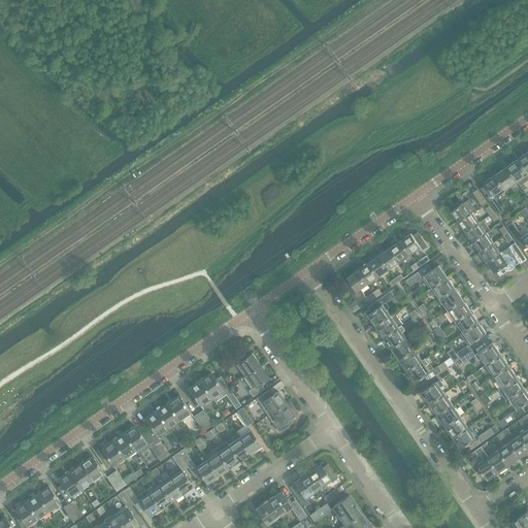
[(527,153),(519,160),(527,173),(527,153)]
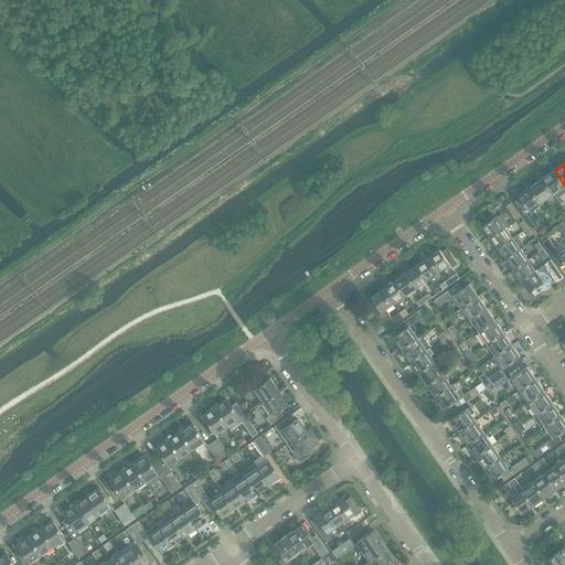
[(554,195),(564,187),(564,185),(555,171),(543,179),(554,195)]
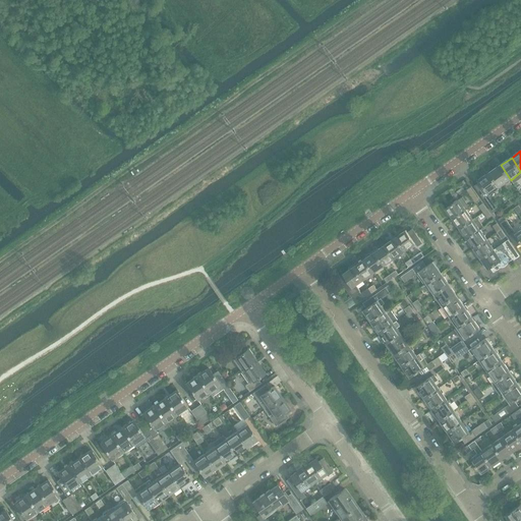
[(500,187),(511,180),(501,165),(489,173),(500,187)]
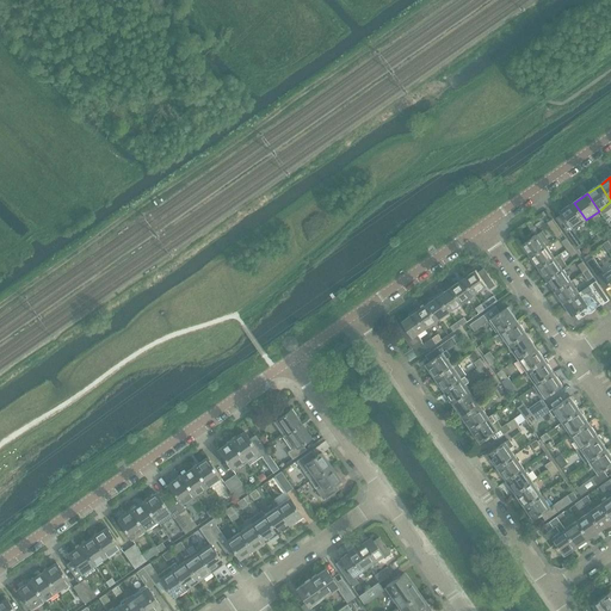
[(574,228),(586,220),(574,203),(561,213),(562,214),(556,218),(579,250),(585,245),(574,228)]
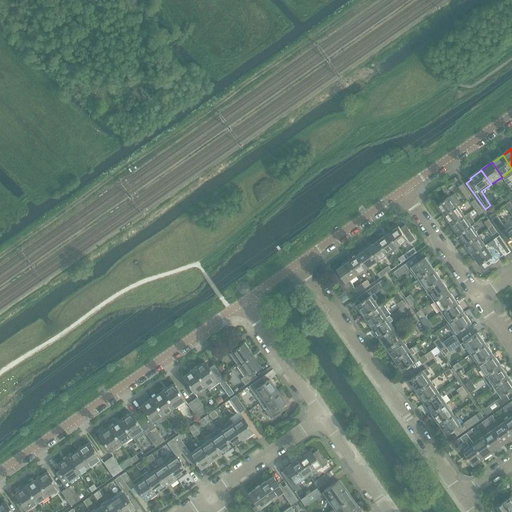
[(472,197),(463,184),(458,187),(467,200),(472,197)]
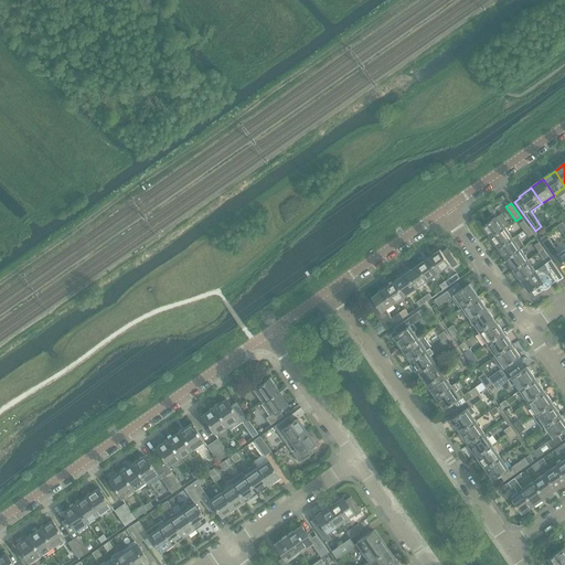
[(492,238),(511,225),(503,214),(499,217),(484,226),(492,238)]
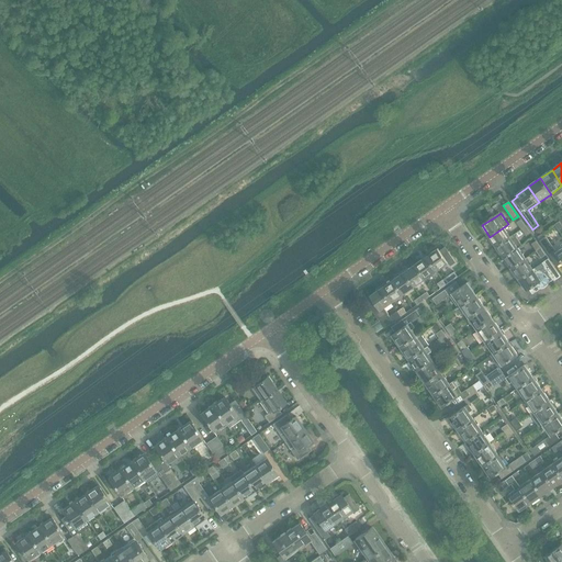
[(521,231),(526,227),(520,220),(516,223),(521,231)]
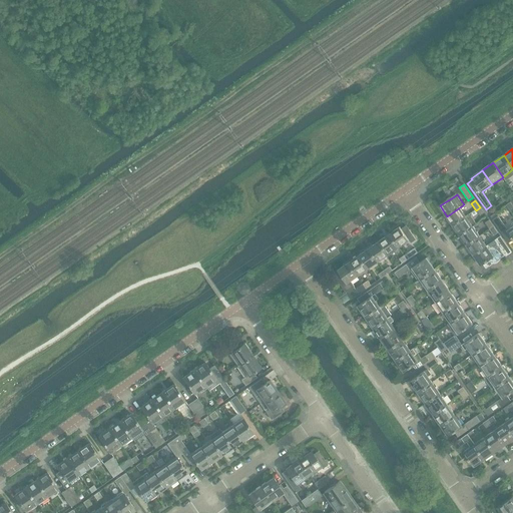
[(454,226),(470,214),(470,213),(466,216),(460,207),(464,204),(447,216),(454,226)]
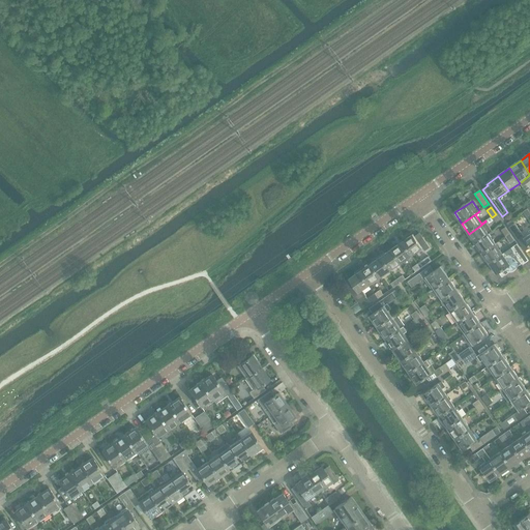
[(496,214),(492,217),(496,224),(500,221),(496,214)]
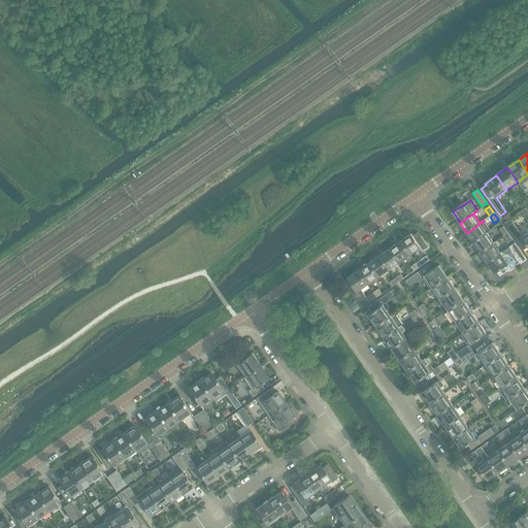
[(527,233),(523,237),(521,235),(510,219),(504,223),(523,251),(527,246),(527,229),(526,230),(527,232),(527,233)]
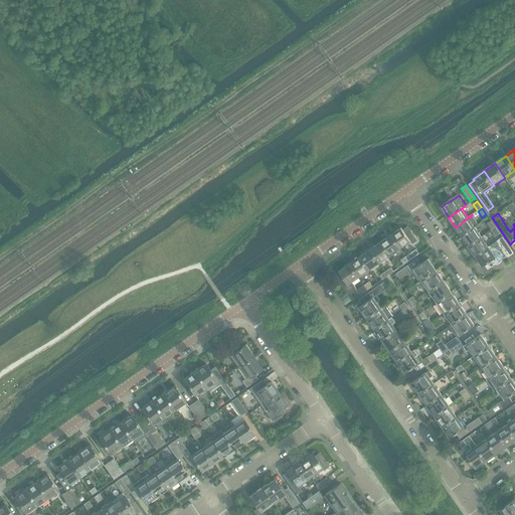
[(462,236),(475,227),(479,224),(472,215),(456,227),(462,236)]
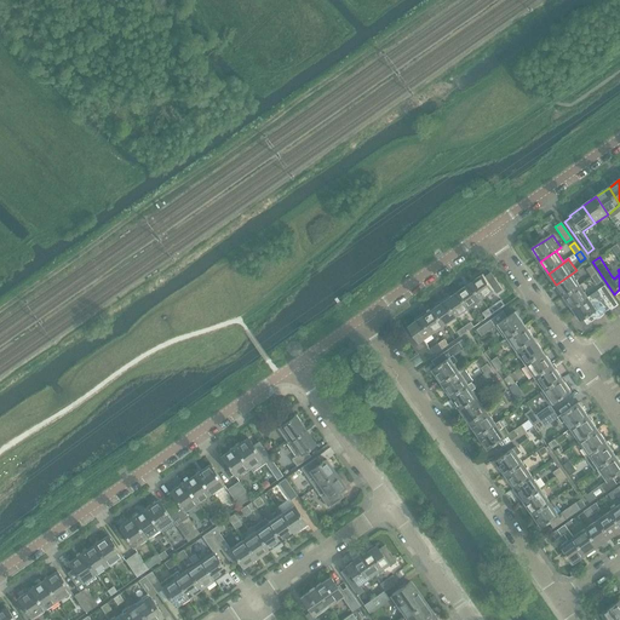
[(592,279),(597,275),(591,267),(586,269),(592,279)]
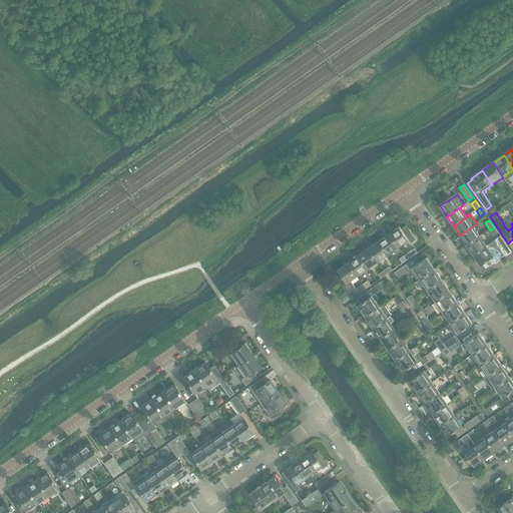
[(390,235),(399,248),(410,241),(411,243),(417,239),(407,225),(401,228),(400,227),(390,235)]
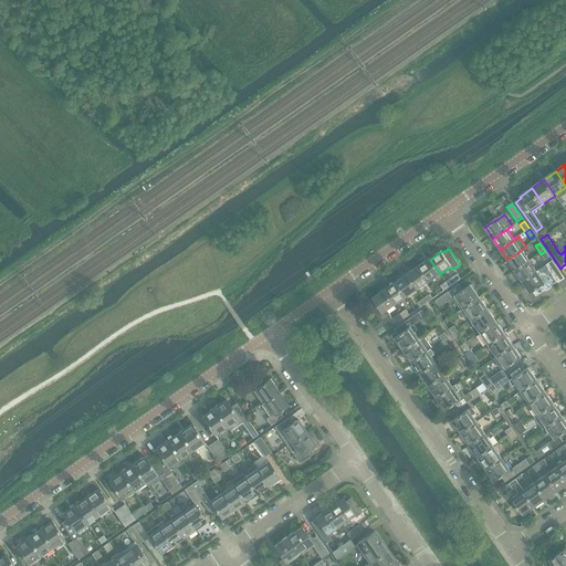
[(515,271),(530,261),(522,250),(507,260),(515,271)]
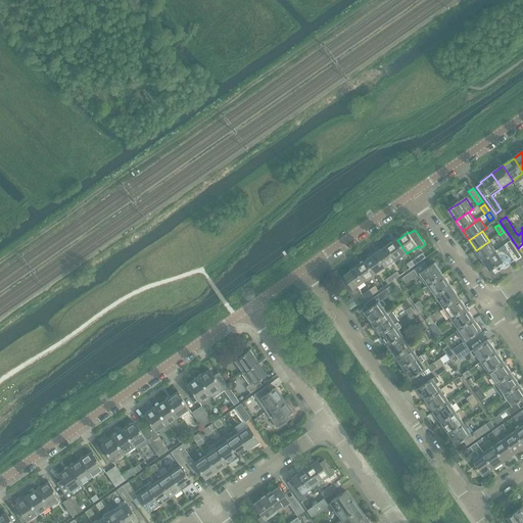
[(396,260),(407,253),(397,240),(386,247),(396,260)]
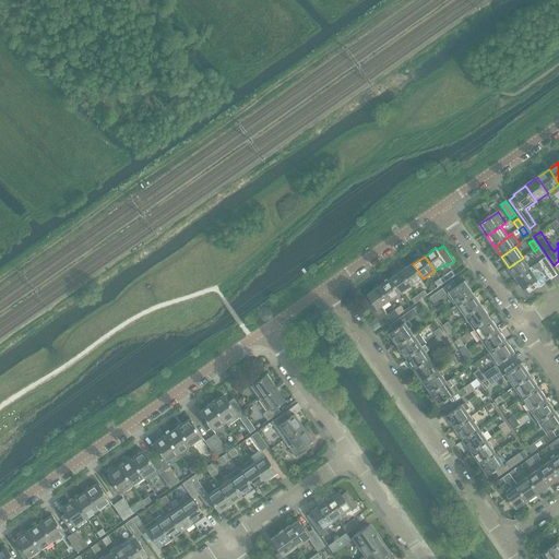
[(516,278),(531,269),(523,258),(509,268),(516,278)]
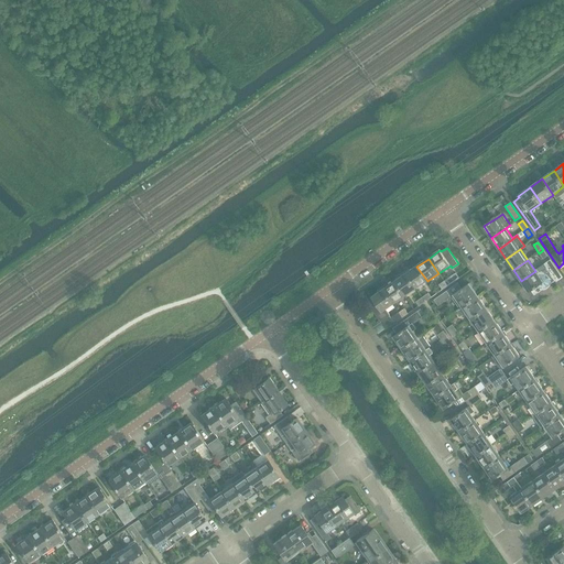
[(554,279),(555,278),(555,279),(561,274),(551,260),(545,264),(535,271),(521,281),(529,292),(531,290),(534,295),(546,288),(556,281),(554,279)]
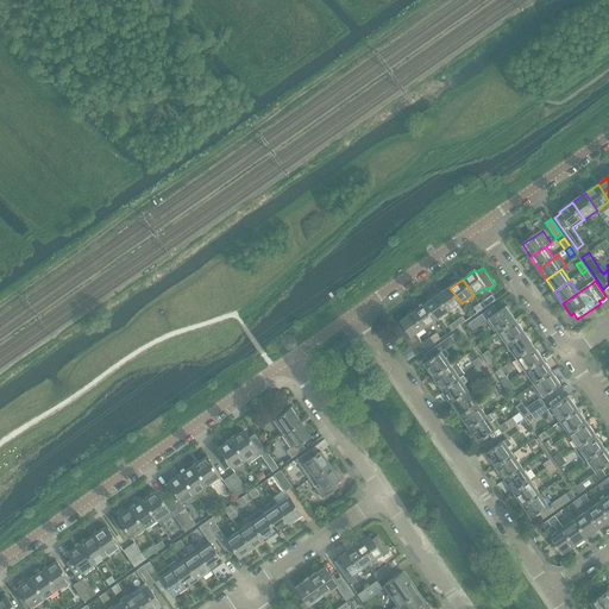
[(449,312),(462,303),(450,288),(438,296),(449,312)]
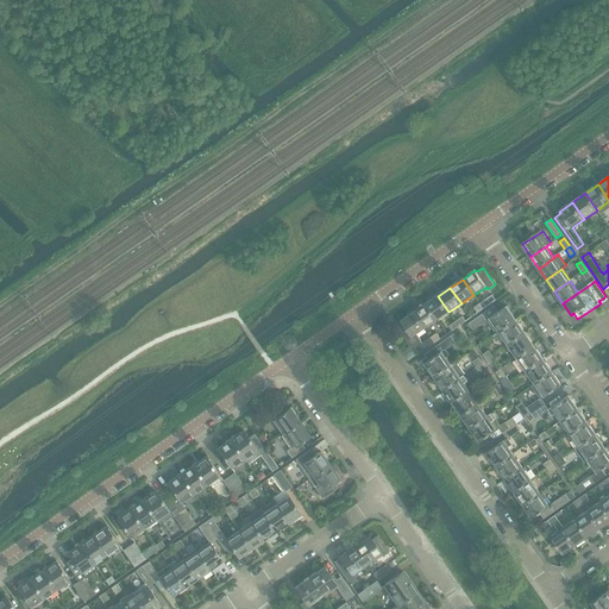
[(479,303),(483,309),(496,300),(493,294),(479,303)]
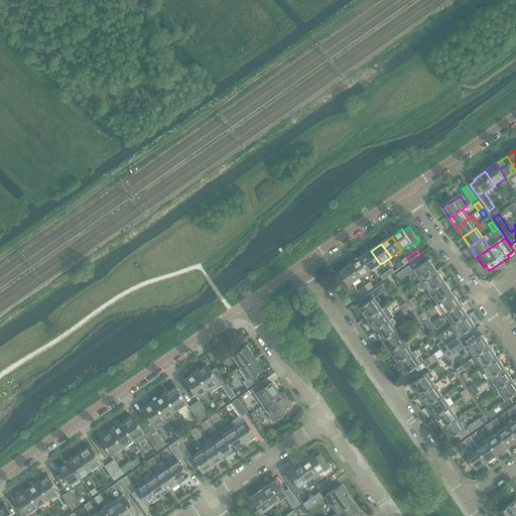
[(370,272),(380,264),(371,251),(361,258),(370,272)]
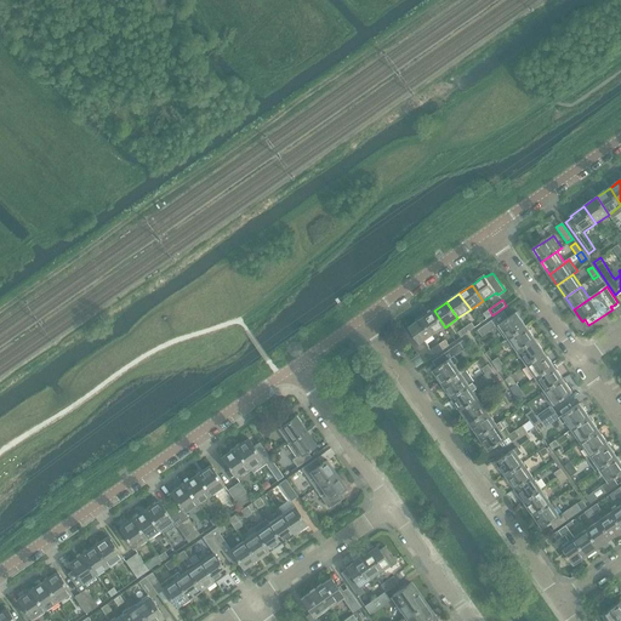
[(433,336),(445,328),(434,311),(421,319),(433,336)]
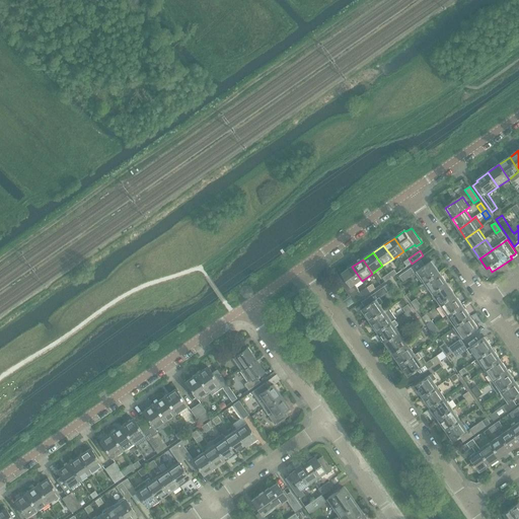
[(421,286),(440,273),(432,262),(426,266),(422,261),(399,276),(403,282),(416,273),(423,284),(420,286),(421,286)]
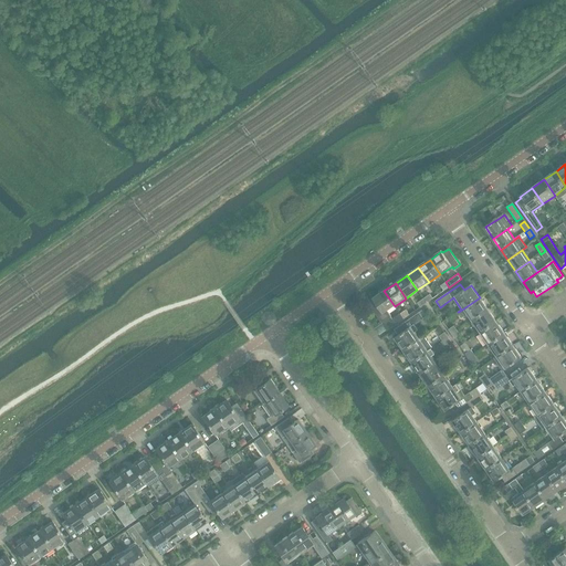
[(388,311),(395,306),(384,291),(373,299),(374,301),(369,304),(383,323),(391,316),(388,311)]
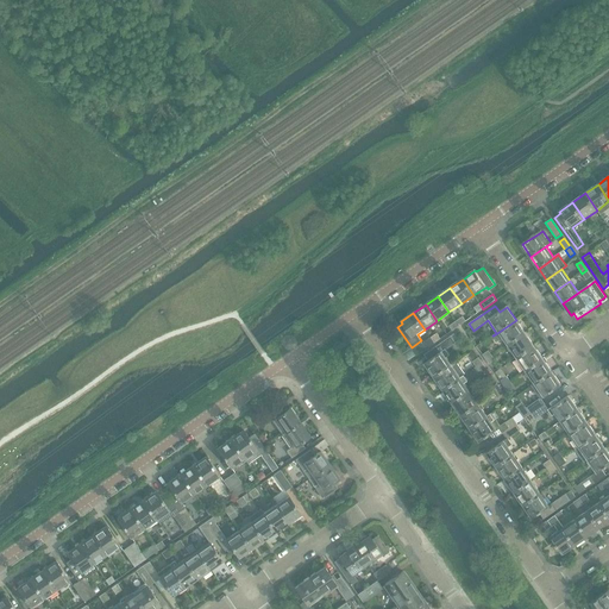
[(456,321),(459,326),(466,321),(463,316),(456,321)]
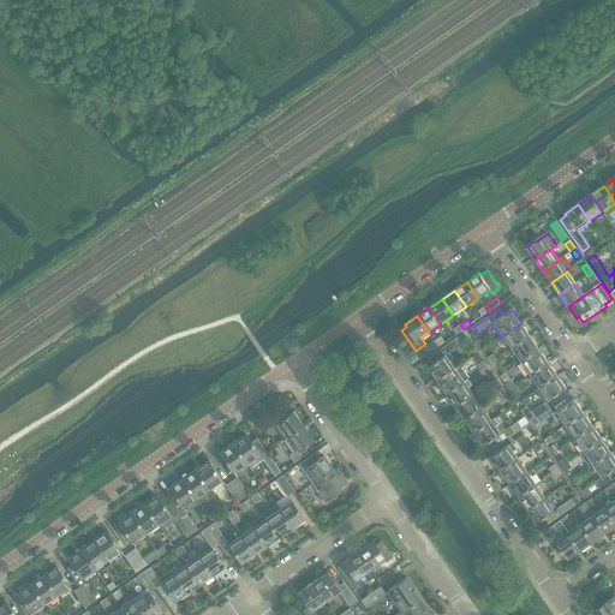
[(513,348),(531,336),(521,323),(499,339),(502,345),(507,340),(513,348)]
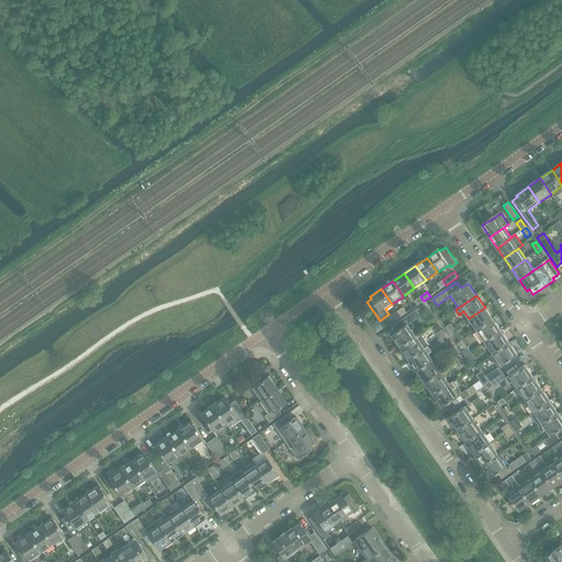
[(412,323),(420,316),(424,314),(420,307),(392,327),(396,333),(392,336),(401,348),(416,337),(407,325),(408,325),(412,329),(415,327),(412,323)]
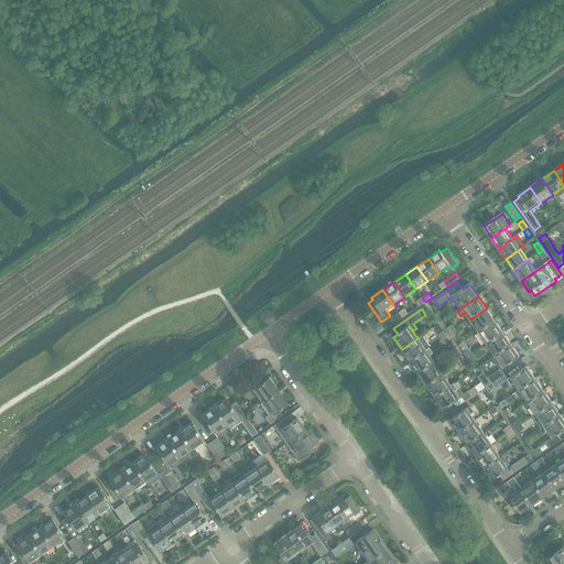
[(399,313),(402,317),(409,314),(404,308),(399,313)]
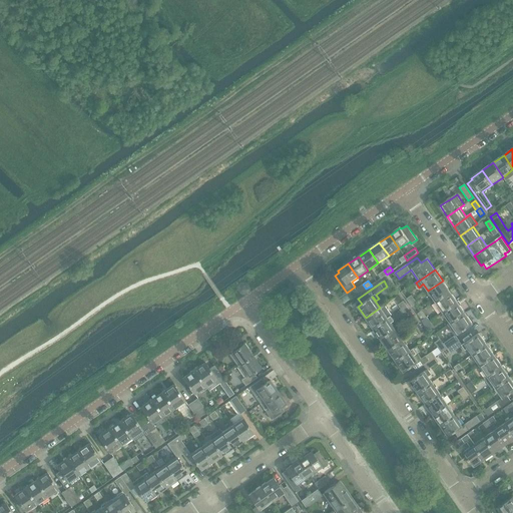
[(436,302),(450,292),(443,281),(428,291),(436,302)]
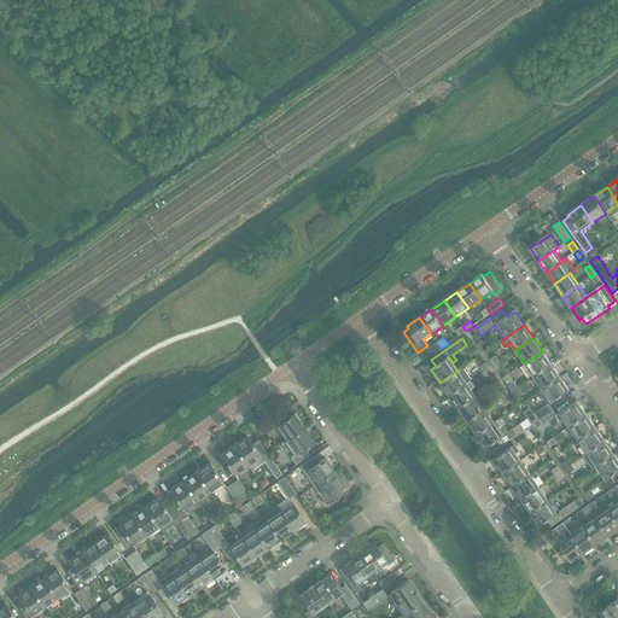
[(424,361),(441,348),(437,343),(430,348),(427,345),(418,353),(424,361)]
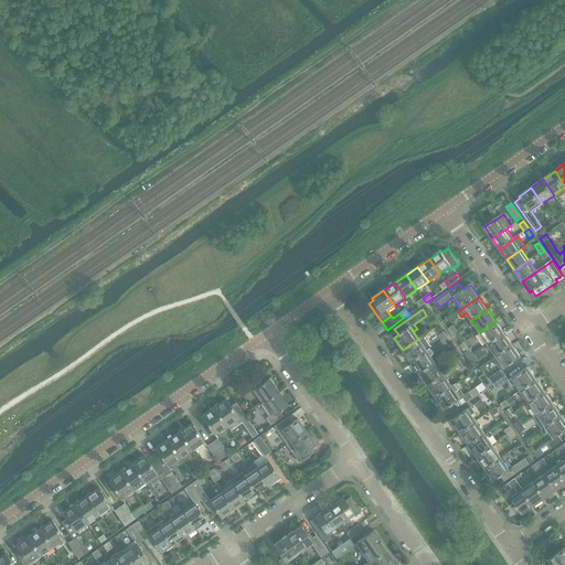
[(488,344),(504,333),(496,321),(480,332),(488,344)]
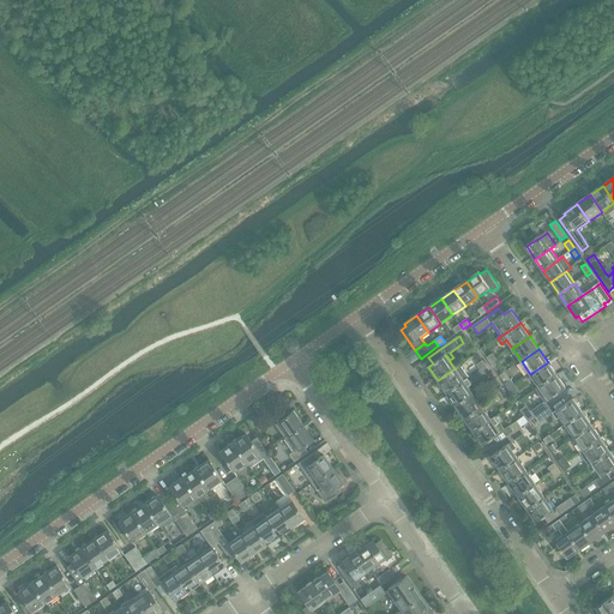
[(491,362),(497,359),(493,353),(487,357),(491,362)]
